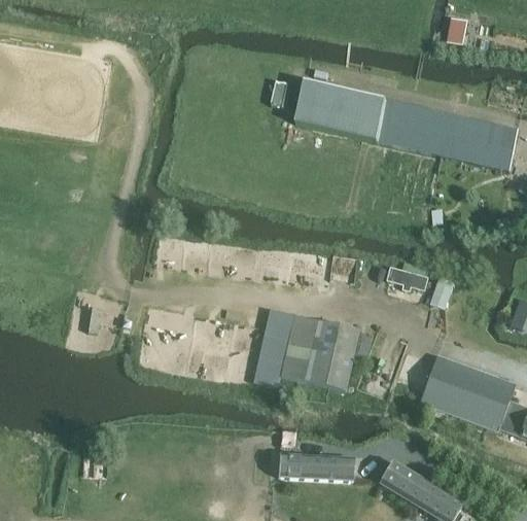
[(468,19),(451,15),(446,40),(463,43),(468,19)]
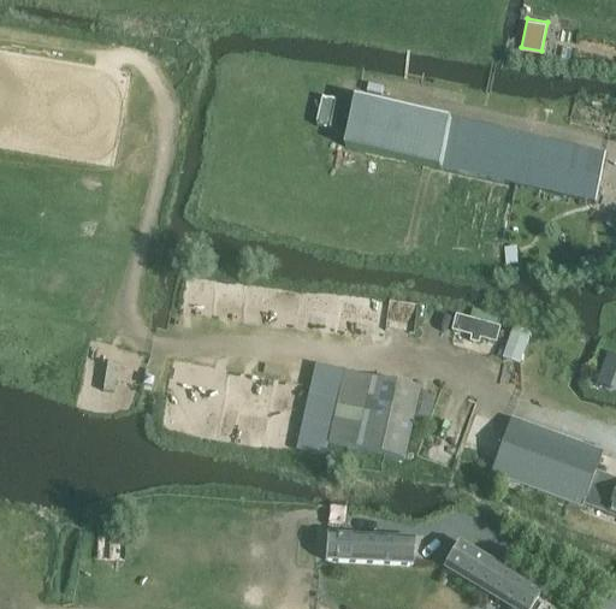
[(444,112),(357,96),(355,95),(345,140),(602,193),(610,149),(444,112)]
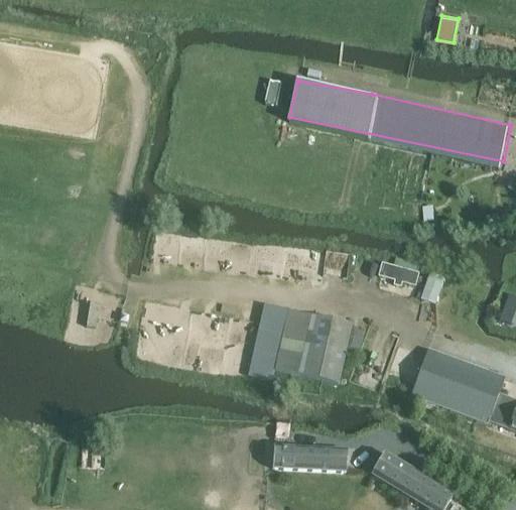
[(326,270),(347,273),(351,249),(330,246),(326,270)]
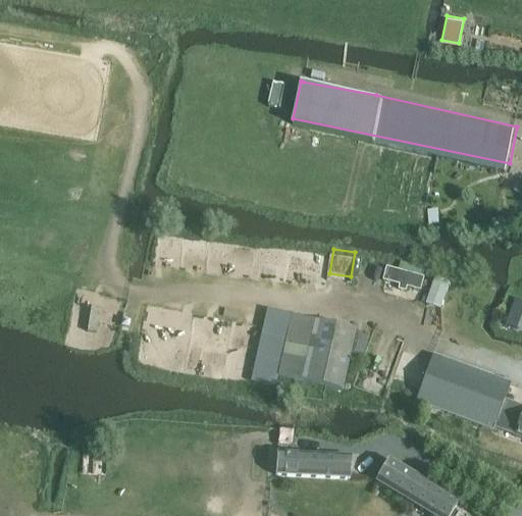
[(426,275),(388,265),(385,277),(401,282),(400,287),(408,289),(409,285),(422,288),(426,275)]
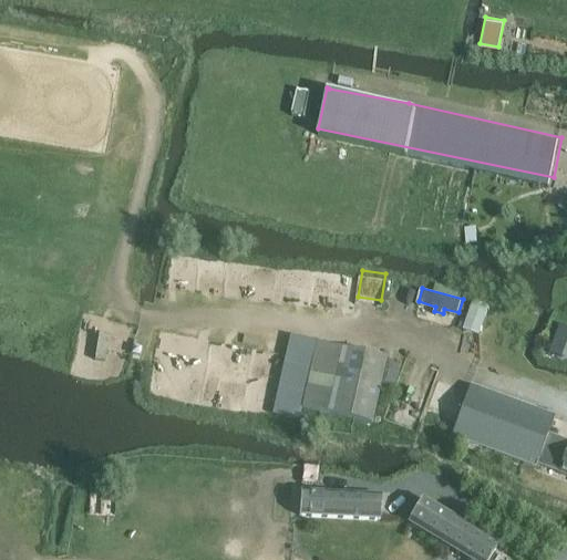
[(488,306),(473,299),(463,324),(478,330),(488,306)]
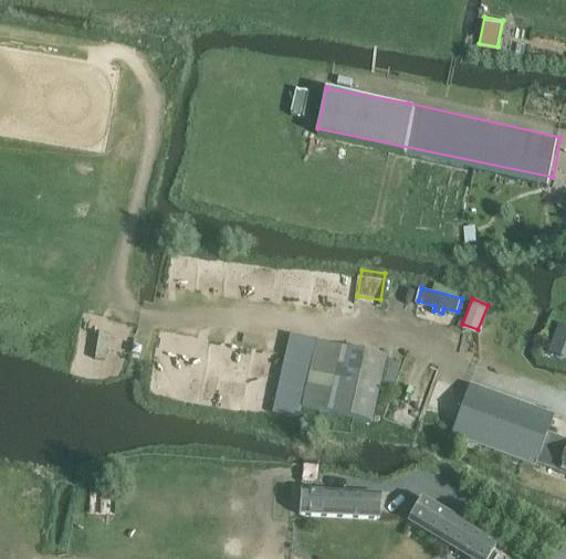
[(316,336),(302,403),(370,418),(385,351),(316,336)]
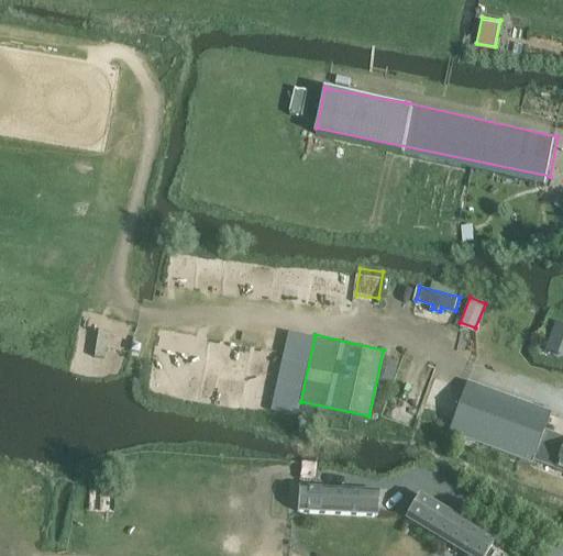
[(562,467),(562,441),(561,447),(539,440),(550,409),(466,378),(448,429),(532,459),(533,456),(554,464),(562,467)]
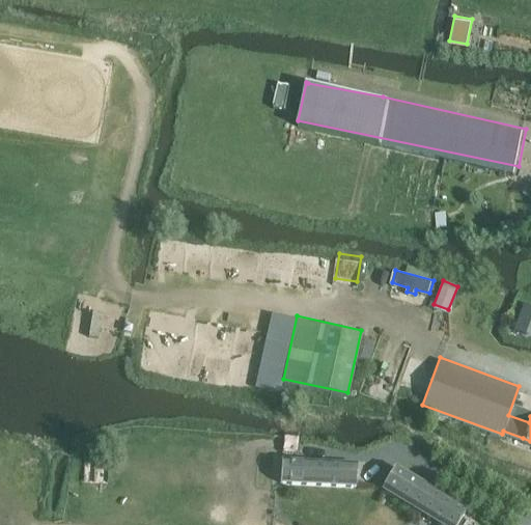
[(359,460),(281,456),(280,479),(358,482),(359,460)]
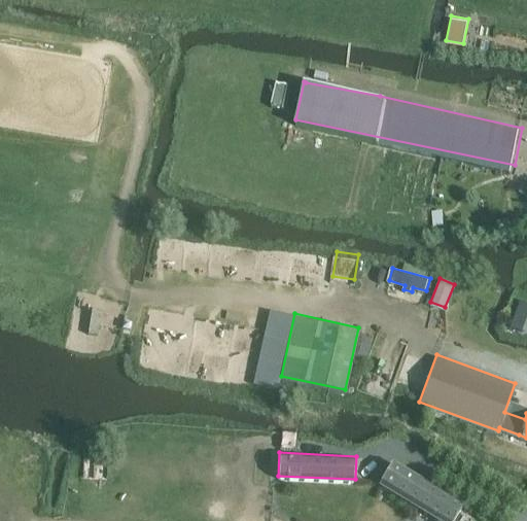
[(393,459),(380,482),(440,518),(436,520),(451,520),(463,501),(393,459)]
